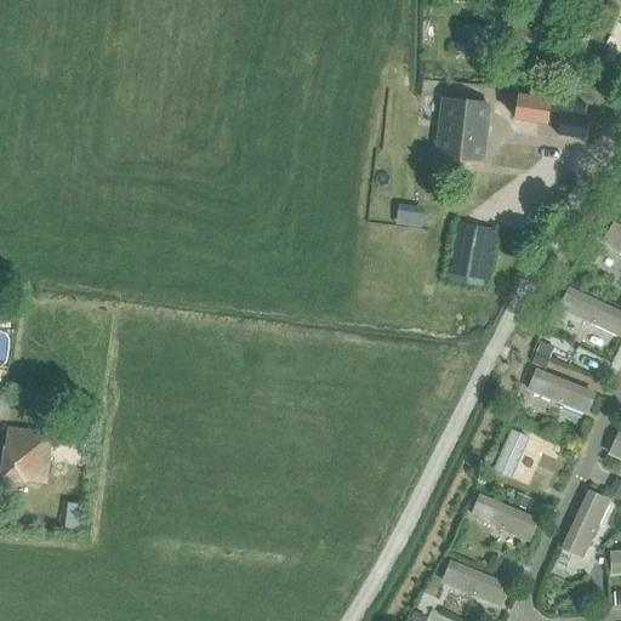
[(456,52),(488,53),(489,28),(457,28),(456,52)]
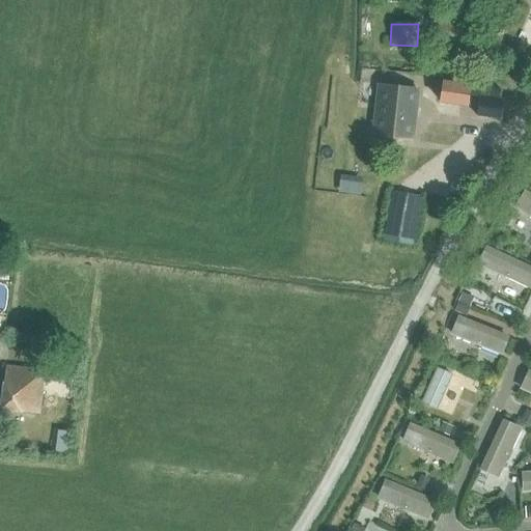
[(442,80),(439,103),(467,107),(470,84),(442,80)]
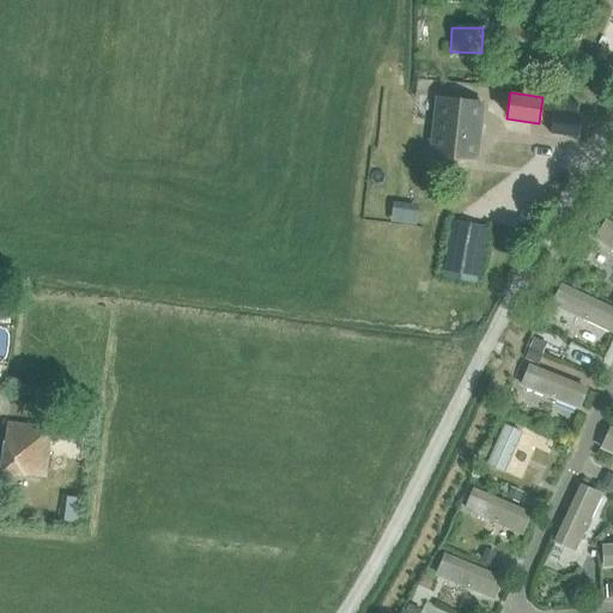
[(432,157),(473,161),(479,102),(438,97),(432,157)]
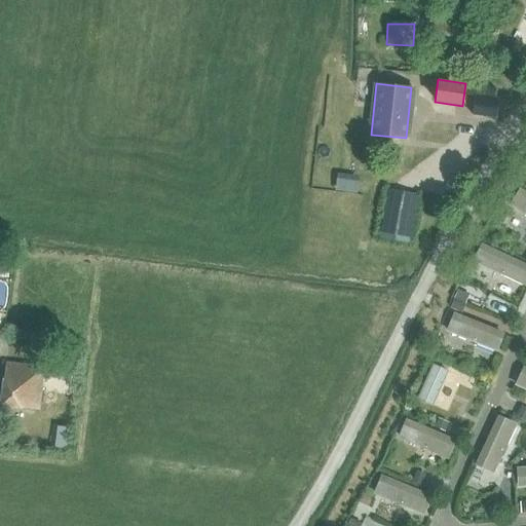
[(471,115),(491,117),(497,118),(500,90),(473,87),(472,95),(474,95),(471,115)]
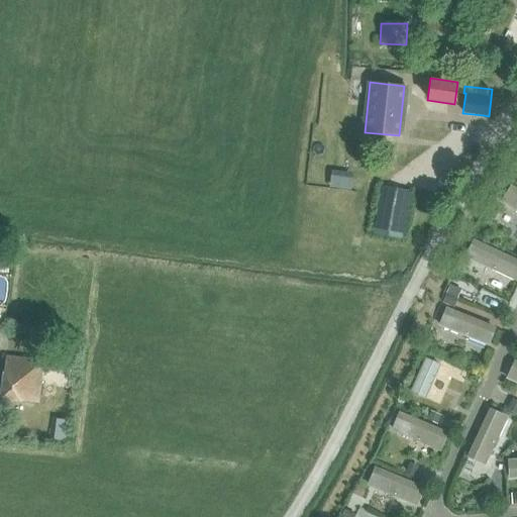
[(374,235),(400,239),(409,192),(383,186),(374,235)]
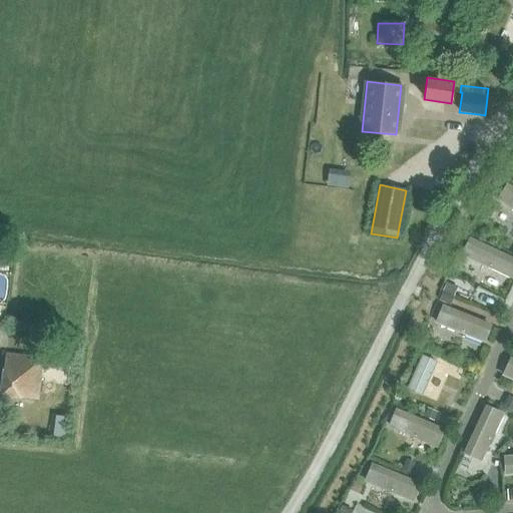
[(447,283),(443,291),(453,295),(457,287),(447,283)]
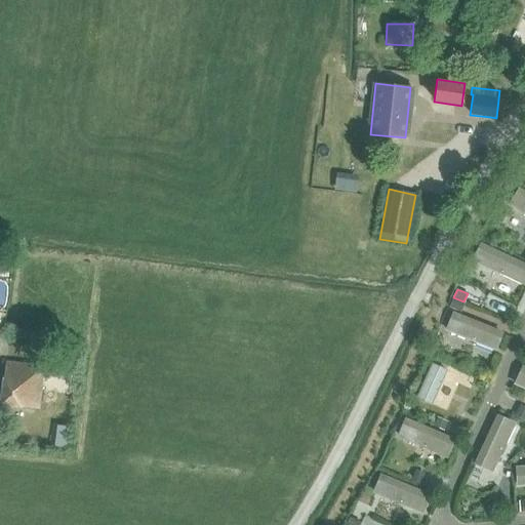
[(452,299),(449,308),(460,313),(463,304),(452,299)]
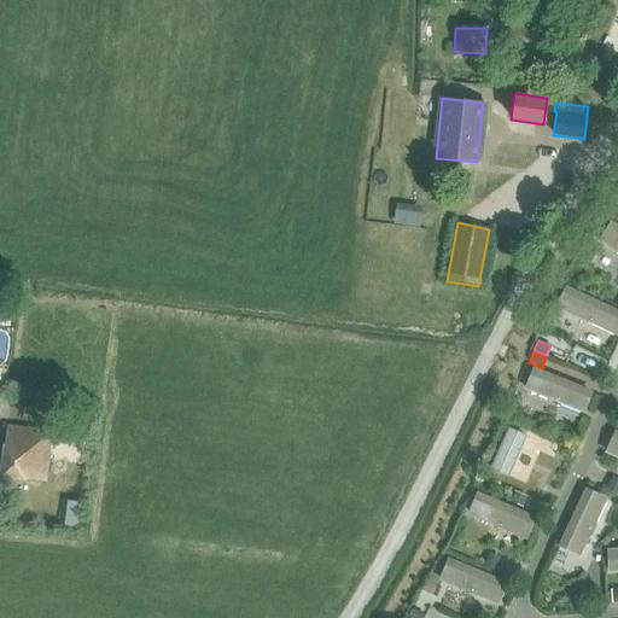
[(3,456),(0,476),(0,477),(45,483),(51,432),(6,426),(5,442),(3,456)]
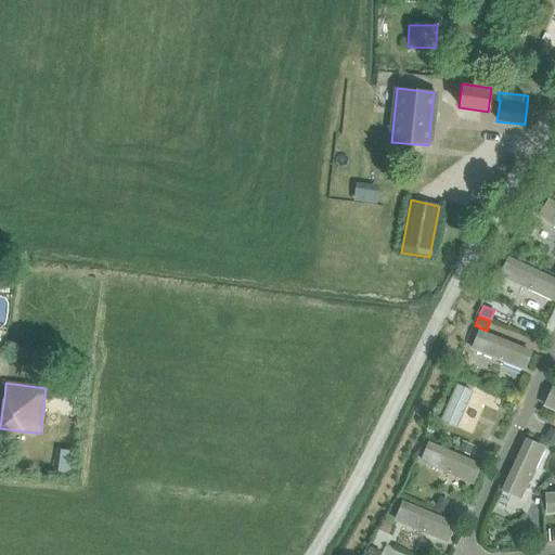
[(554,430),(551,429),(545,440),(553,444),(554,440),(554,430)]
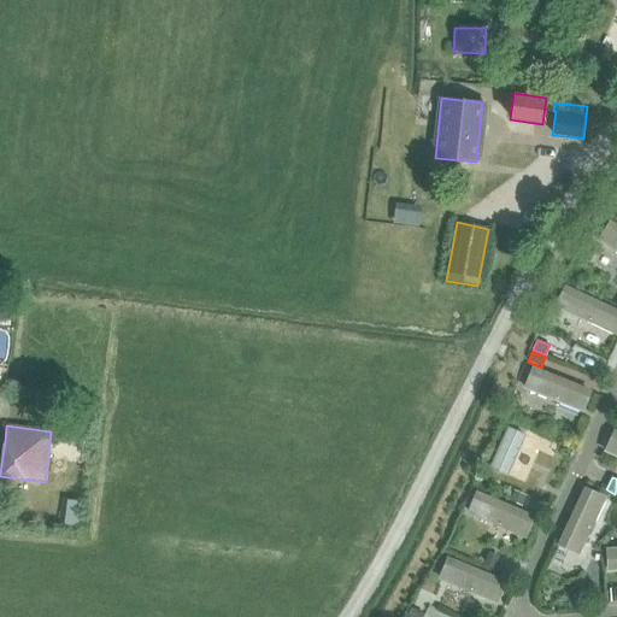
[(513,492),(509,501),(521,507),(526,497),(513,492)]
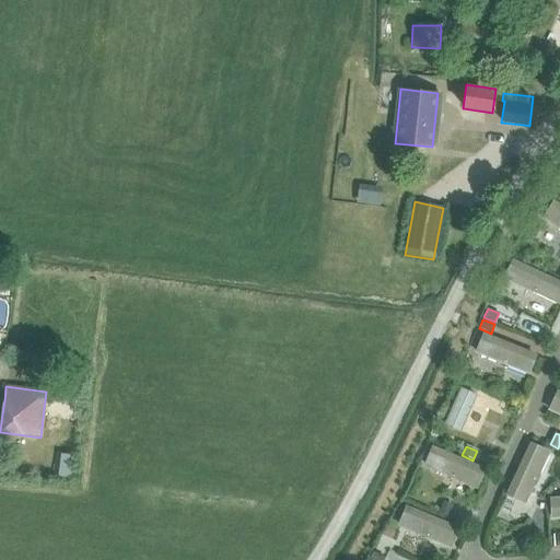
[(443,502),(438,514),(446,518),(452,506),(443,502)]
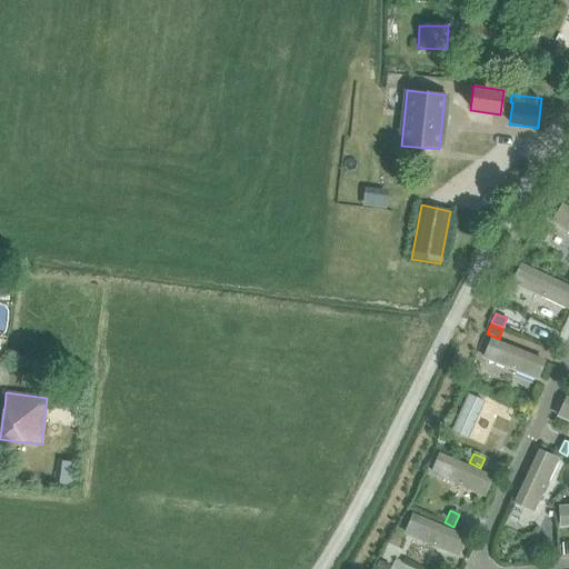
[(540,540),(531,540),(532,555),(541,553),(540,540)]
